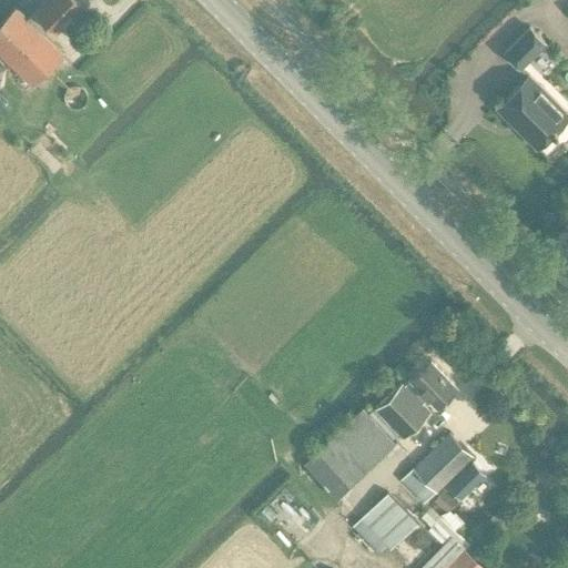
[(84,2),(81,0),(43,0),(28,17),(17,6),(0,22),(0,53),(31,85),(63,53),(41,31),(49,23),(56,31),(84,2)]
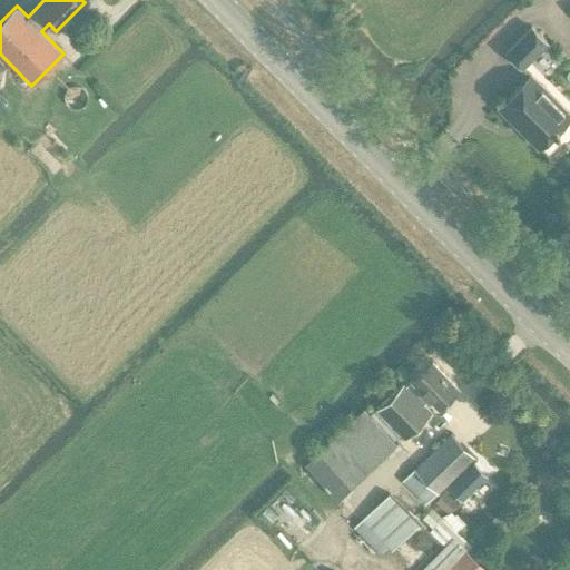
[(532,27),(507,51),(522,68),(548,42),(532,27)]
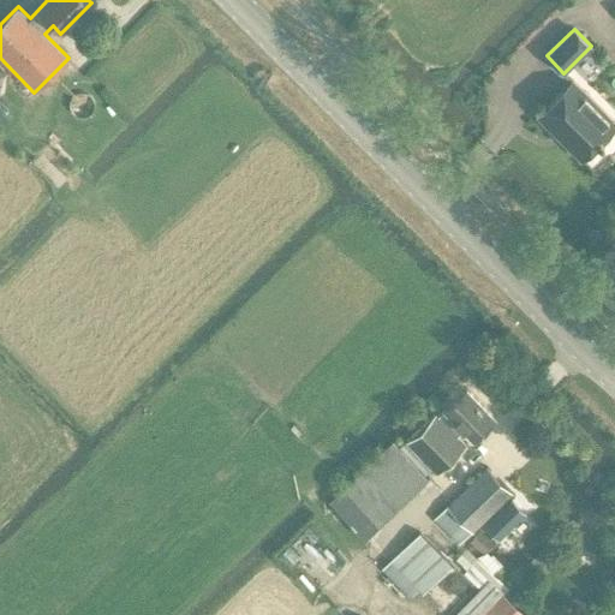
[(550,126),(554,124),(585,156),(614,126),(614,121),(573,79),(538,114),(550,126)]
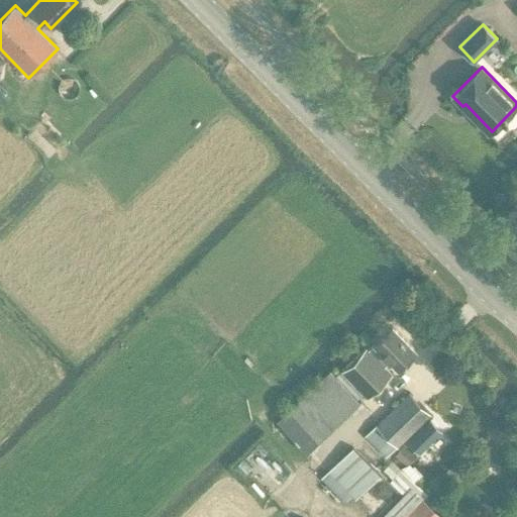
[(367,346),(340,371),(362,393),(367,398),(392,374),(385,367),(390,362),(397,369),(416,350),(393,326),(369,348),(367,346)]
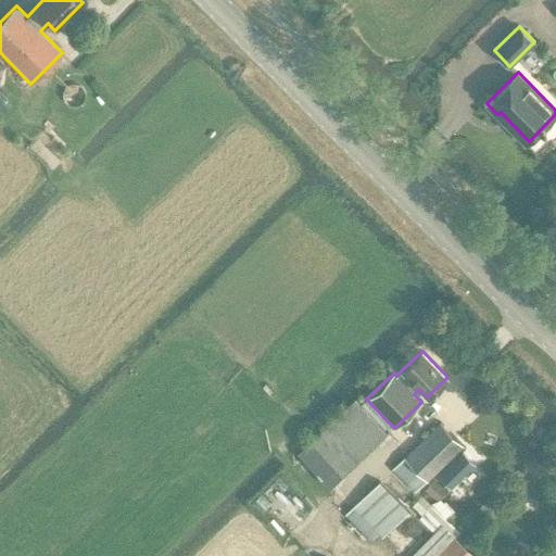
[(416,446),(392,470),(415,492),(426,480),(462,444),(440,422),(416,446)]
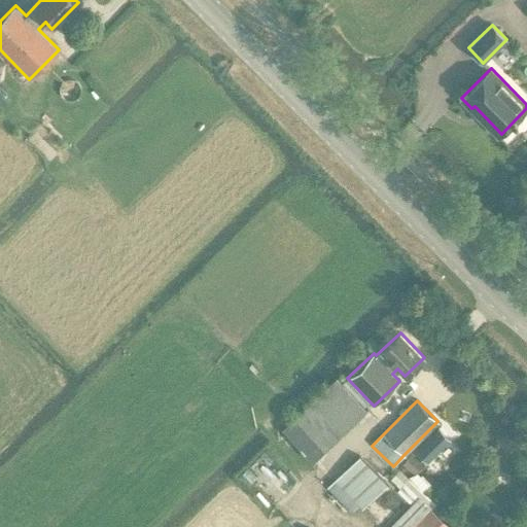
[(416,450),(427,462),(450,440),(438,428),(416,450)]
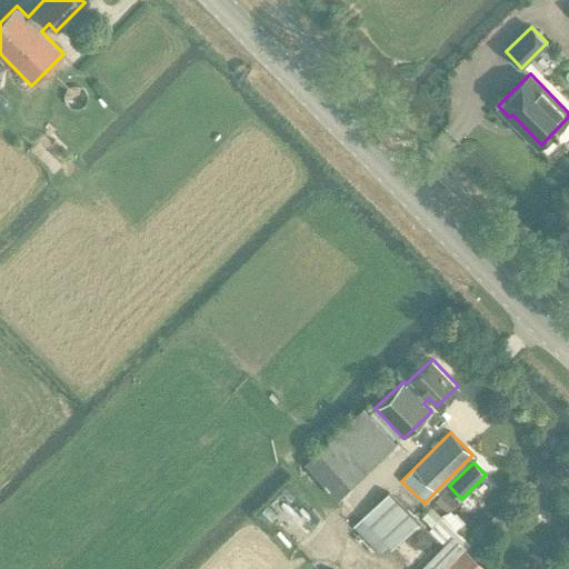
[(443,489),(433,501),(448,511),(457,499),(443,489)]
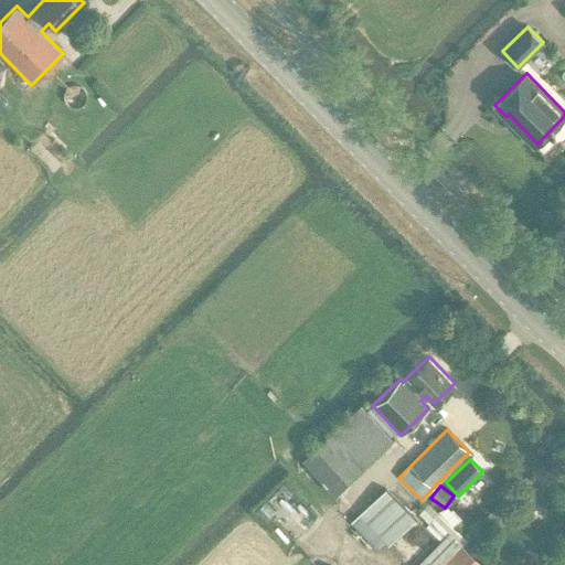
[(385,489),(358,515),(388,546),(416,520),(385,489)]
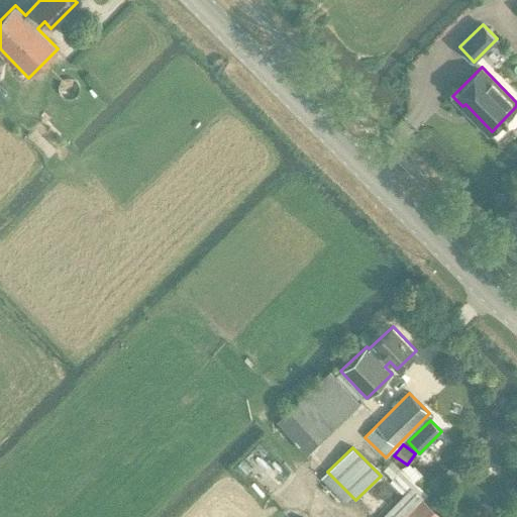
[(422,500),(405,516),(439,516),(440,516),(422,500)]
